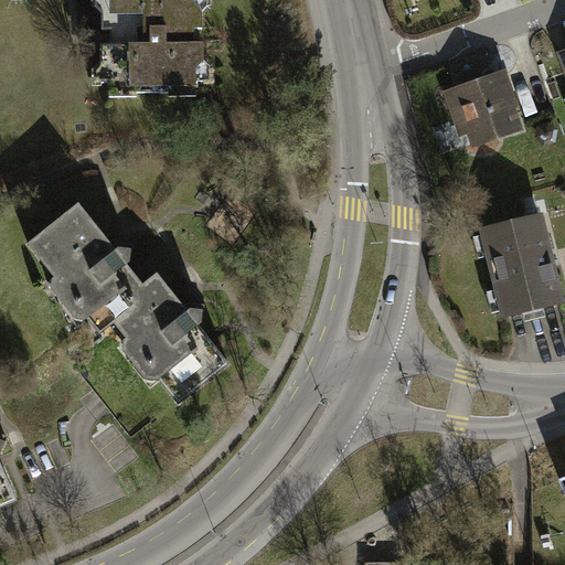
[(195,6),(194,0),(108,0),(108,7),(102,14),(103,30),(109,30),(109,44),(100,44),(102,63),(109,71),(109,98),(137,98),(137,93),(170,93),(170,97),(196,97),(195,71),(204,60),(203,44),(195,44),(195,29),(203,29),(203,12),(195,6)]
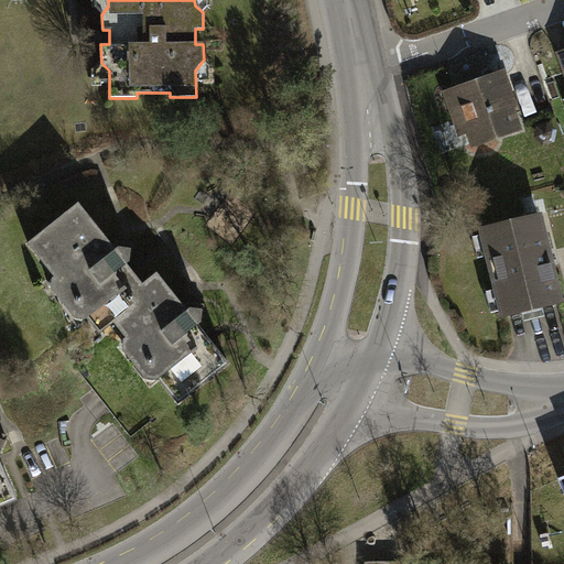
[(507,76),(451,93),(467,148),(523,131),(507,76)]
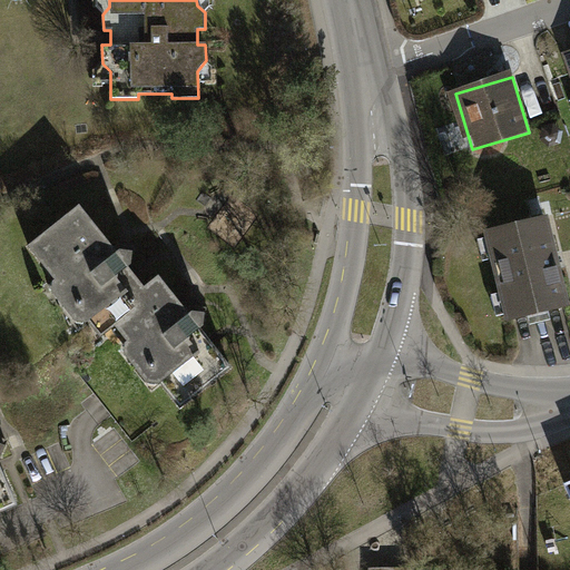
[(100,337),(116,325),(127,316),(120,308),(145,287),(128,267),(130,265),(133,253),(120,252),(118,254),(80,206),(29,246),(100,337)]
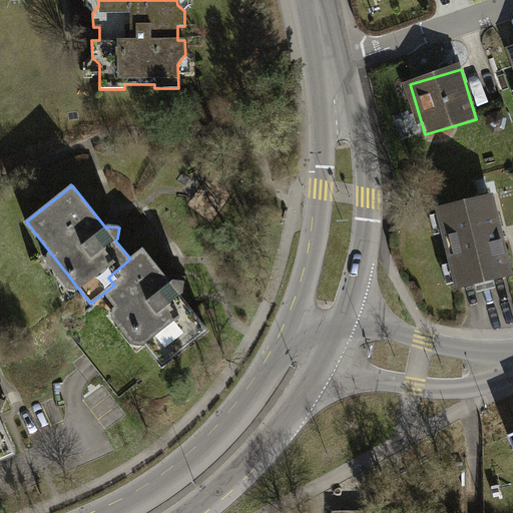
[(490,196),(440,209),(459,286),(509,273),(490,196)]
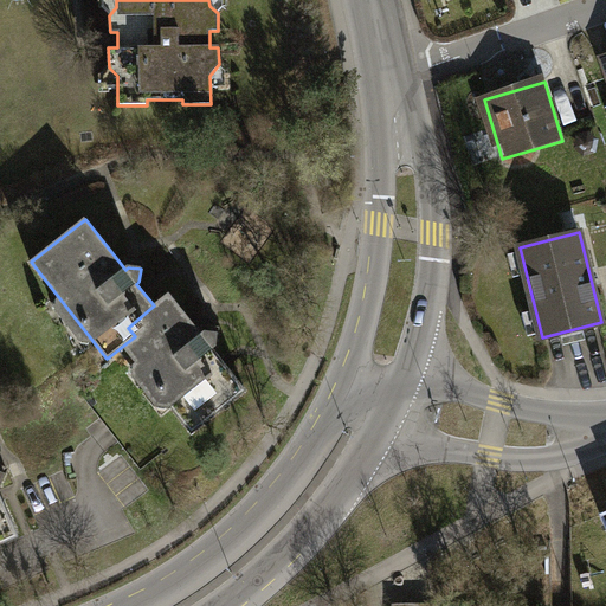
[(169,294),(154,305),(128,328),(135,336),(123,346),(192,433),(246,391),(213,349),(217,347),(218,334),(205,333),(201,335),(169,294)]
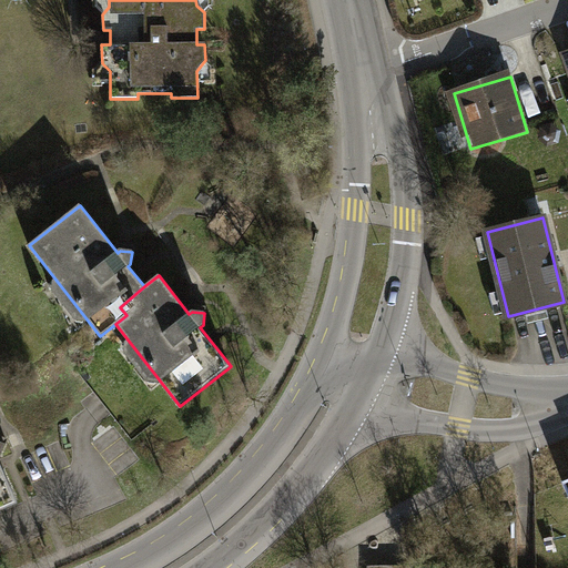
[(0,509),(17,503),(0,464),(0,456),(1,456),(6,444),(0,442),(0,509)]
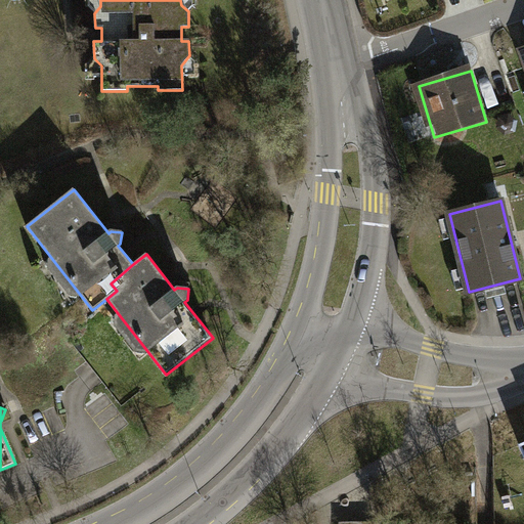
All buildings are outlined.
